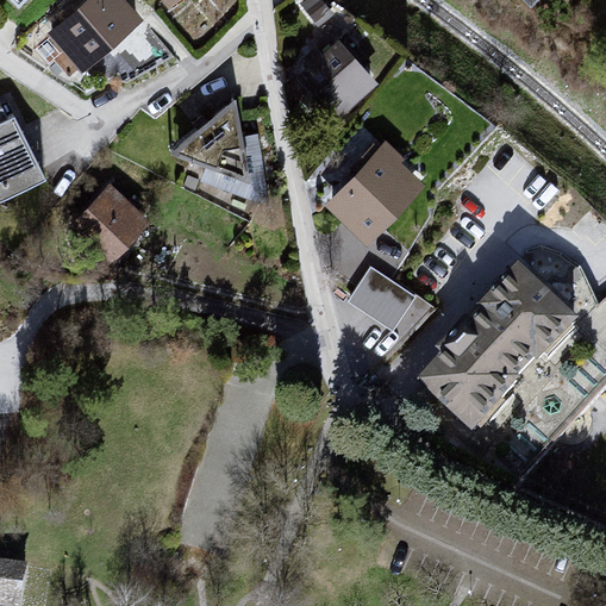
[(83,0),(45,32),(82,70),(143,18),(125,0),(83,0)]
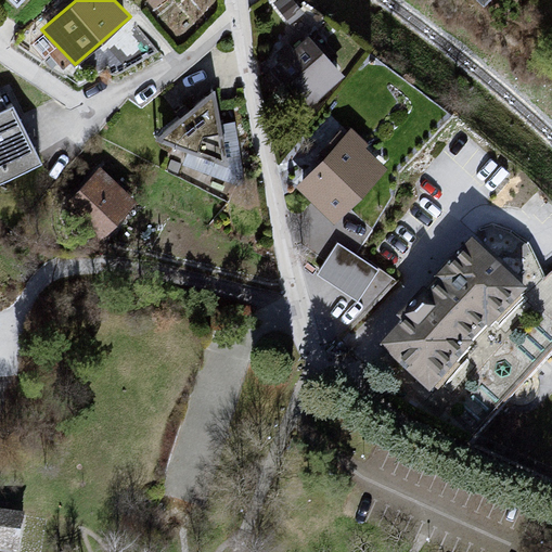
[(310,107),(345,75),(311,36),(277,63),(310,107)]
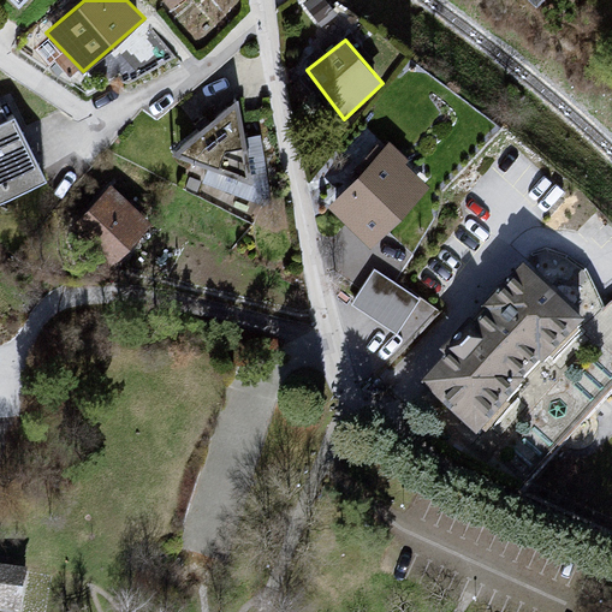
[(241,100),(179,150),(253,182),(244,154),(243,129),(241,100)]
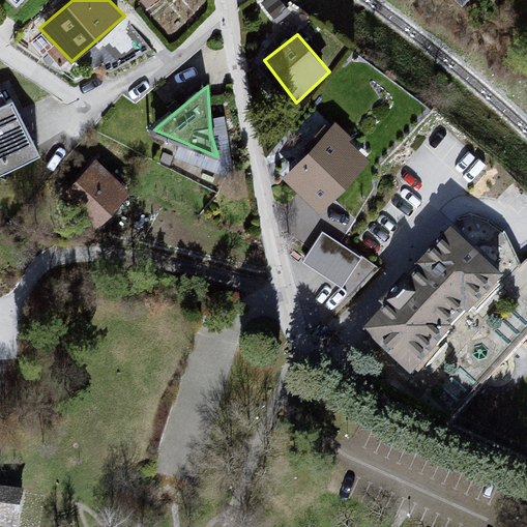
[(0,174),(39,154),(7,90),(0,93),(0,174)]
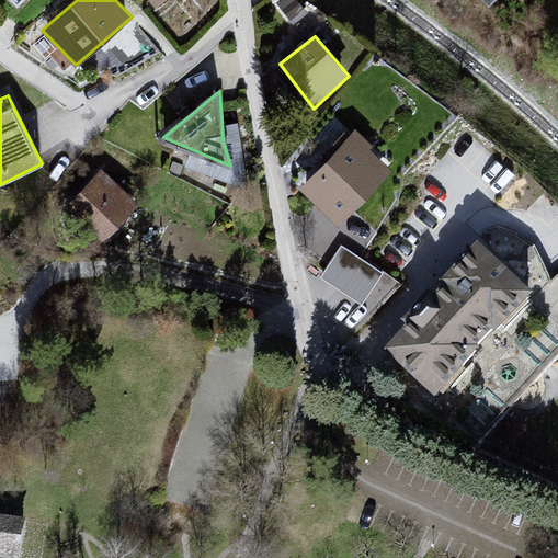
[(355,131),(298,189),(337,227),(393,170),(355,131)]
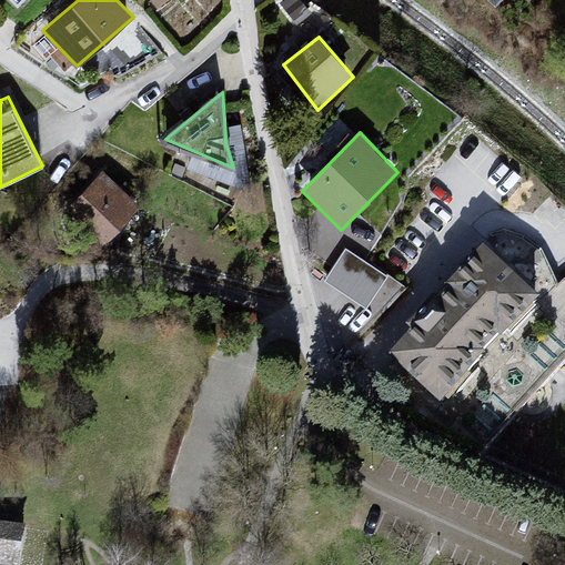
[(139,209),(101,172),(67,207),(101,245),(139,209)]
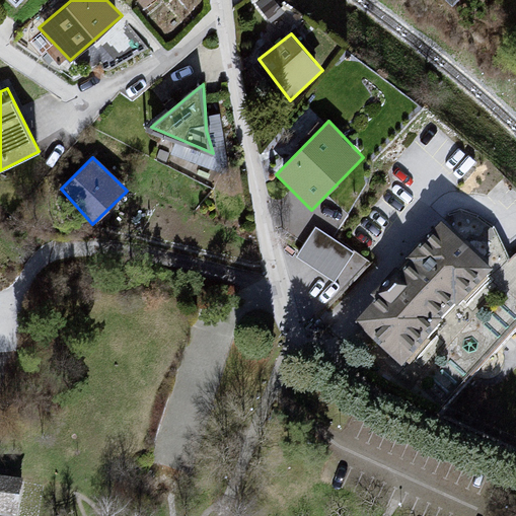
[(354,281),(372,252),(320,218),(301,246),(354,281)]
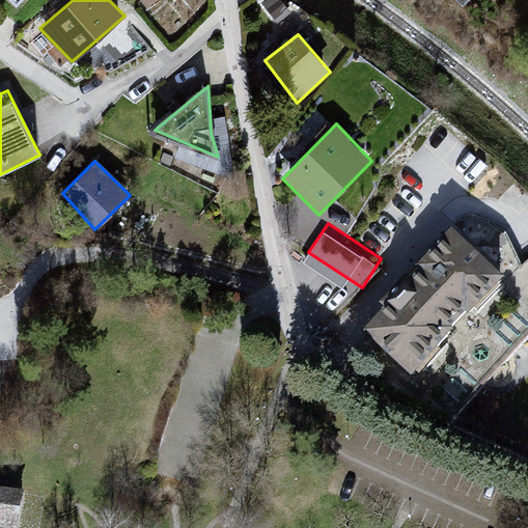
[(506,290),(462,232),(385,308),(369,338),(418,381),(506,290)]
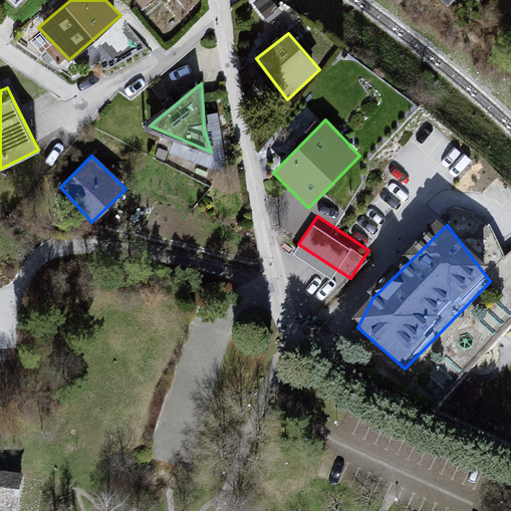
[(0,464),(0,501),(23,506),(29,469),(0,464)]
